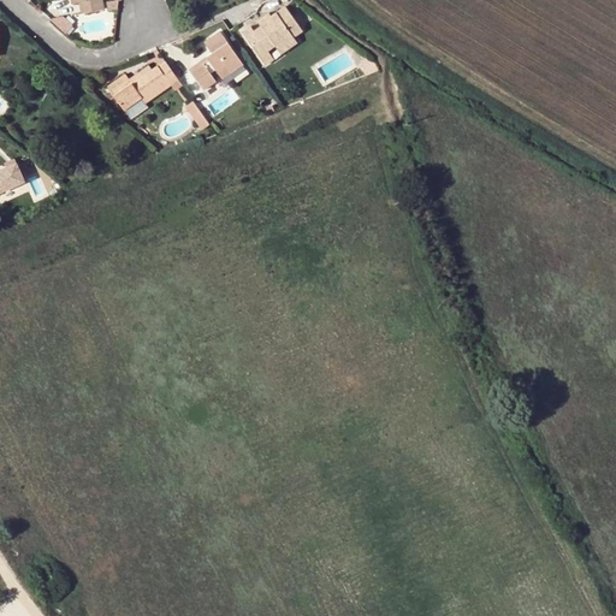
[(101,0),(71,0),(72,4),(80,3),(81,13),(104,10),(101,0)]
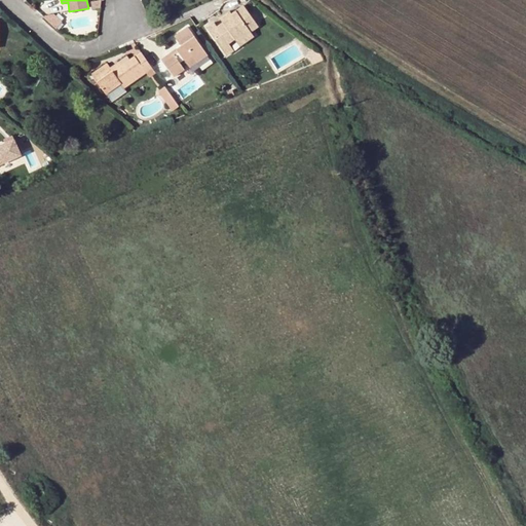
[(219,30),(217,27),(214,23),(208,28),(226,54),(233,49),(229,43),(235,39),(236,41),(250,31),(258,26),(255,22),(251,15),(242,5),(231,13),(229,11),(220,17),(223,23),(225,26),(219,30)]
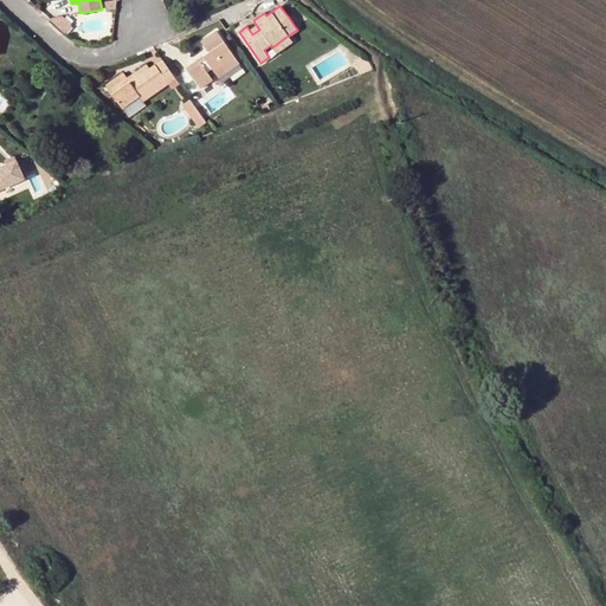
[(294,14),(289,18),(294,25),(298,21),(294,14)]
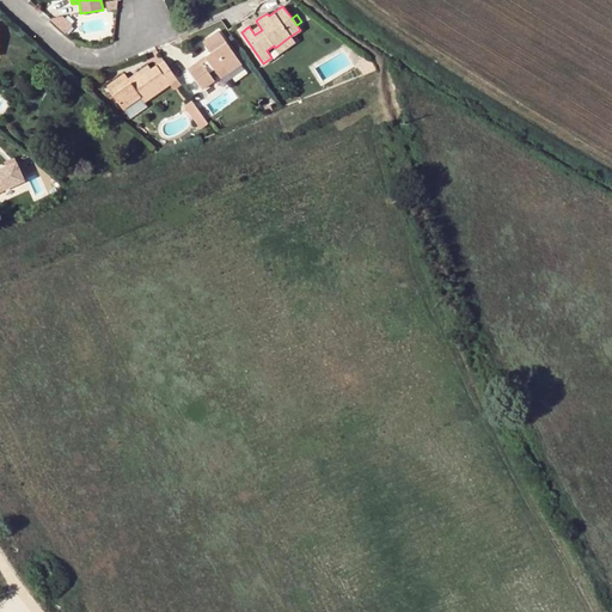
[(62,16),(49,19),(66,32),(72,25),(62,16)]
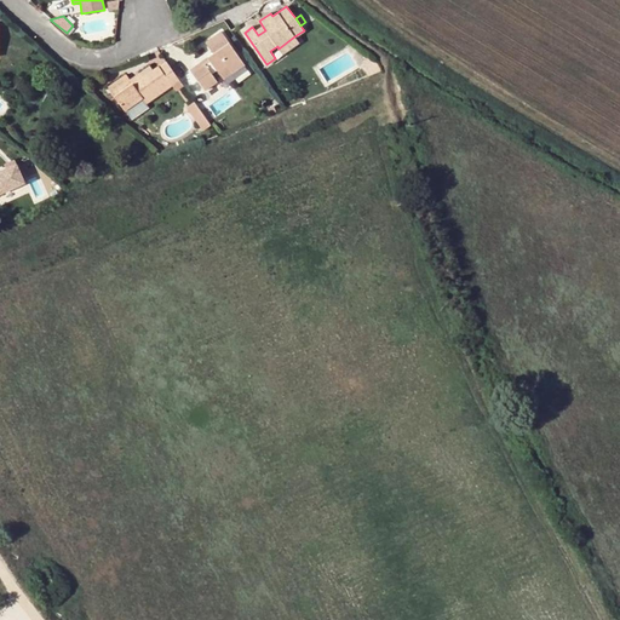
[(205,64),(202,62),(190,70),(205,91),(217,81),(212,74),(217,70),(219,74),(228,68),(231,74),(245,64),(222,32),(205,42),(213,53),(207,57),(210,61),(205,64)]
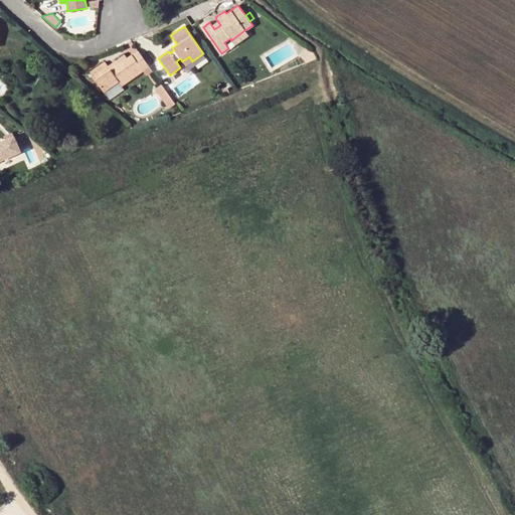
[(244,30),(231,40),(234,44),(247,35),(244,30)]
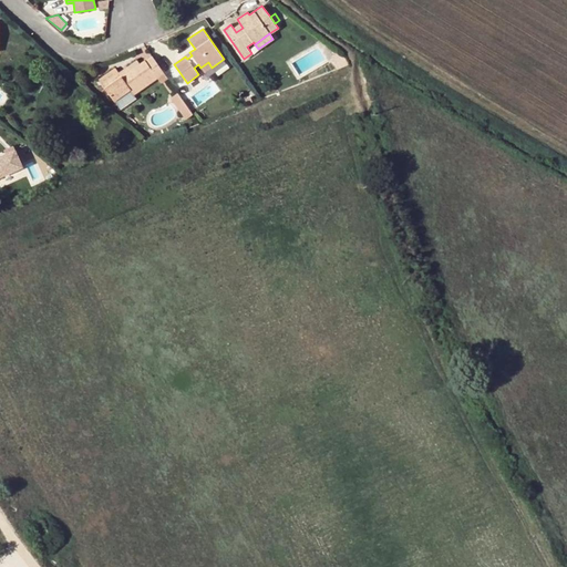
[(344,57),(336,51),(333,54),(334,64),(337,69),(347,64),(344,57)]
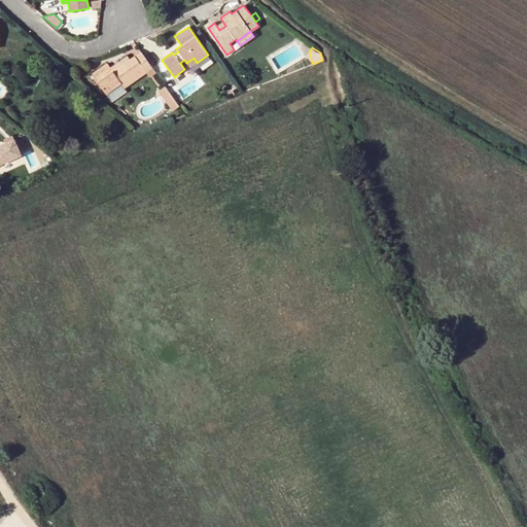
[(152,68),(141,53),(129,61),(127,57),(110,68),(97,78),(95,79),(106,95),(121,84),(125,88),(146,72),(152,68)]
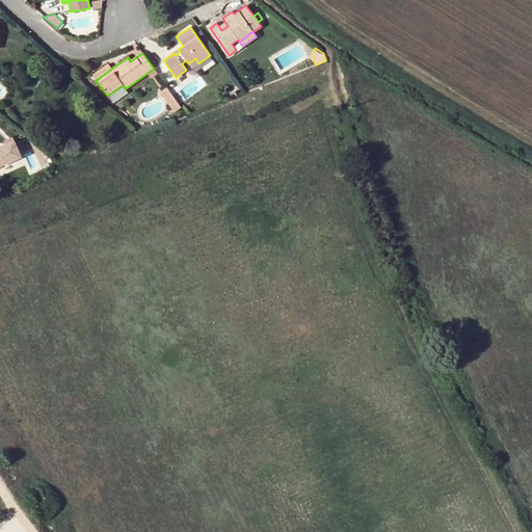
[(213,59),(210,55),(198,63),(191,69),(194,72),(213,59)]
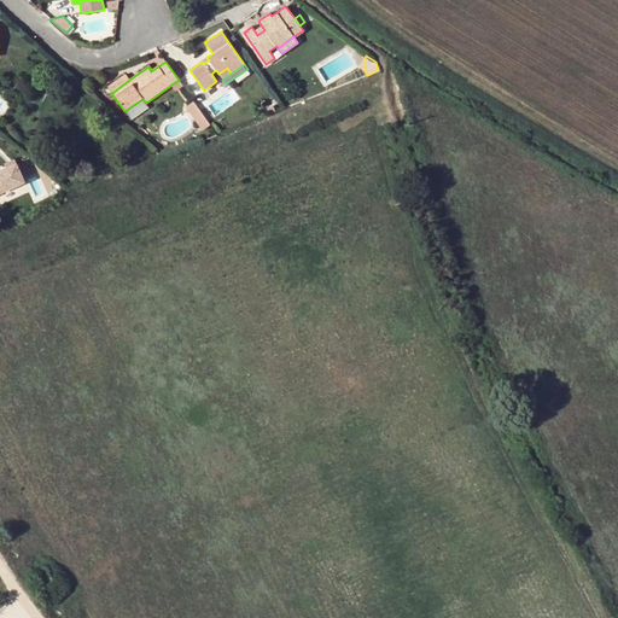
[(227,68),(219,74),(222,80),(231,74),(227,68)]
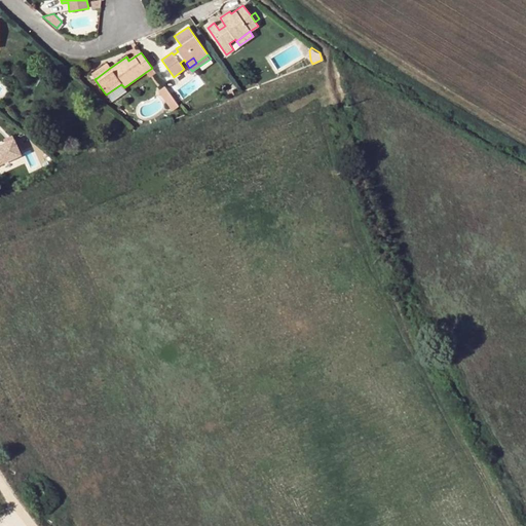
[(97,78),(110,68),(107,64),(92,73),(97,78)]
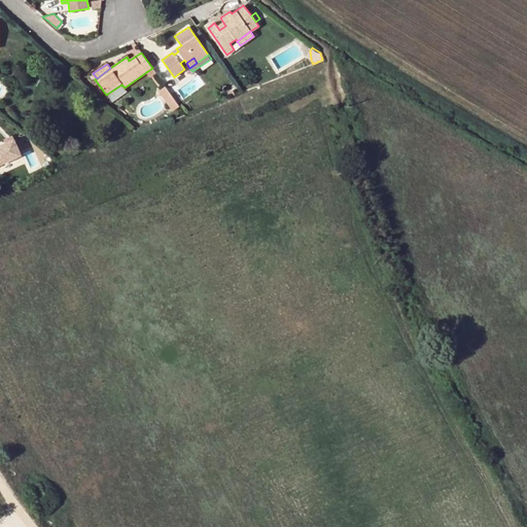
[(155,73),(152,68),(146,72),(149,77),(155,73)]
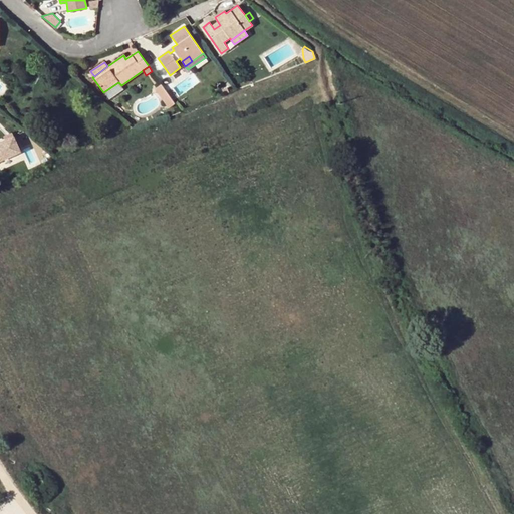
[(169,107),(175,103),(161,84),(155,88),(169,107)]
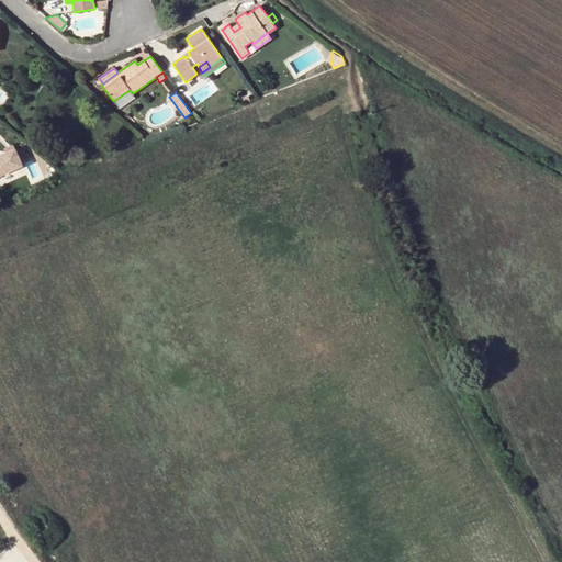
[(15,148),(0,155),(0,175),(23,166),(15,148)]
